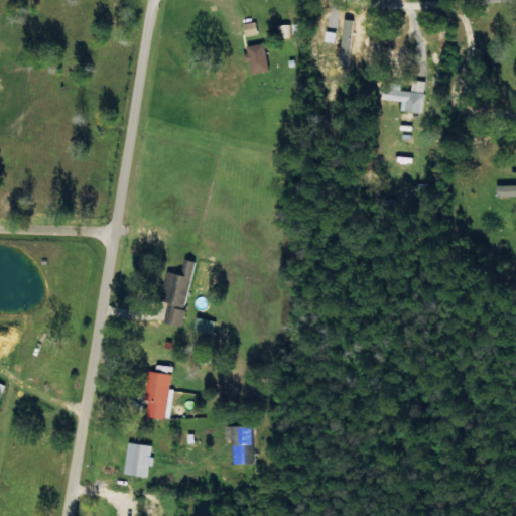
[(244,35),(257,34),(255,21),(242,23),(244,35)]
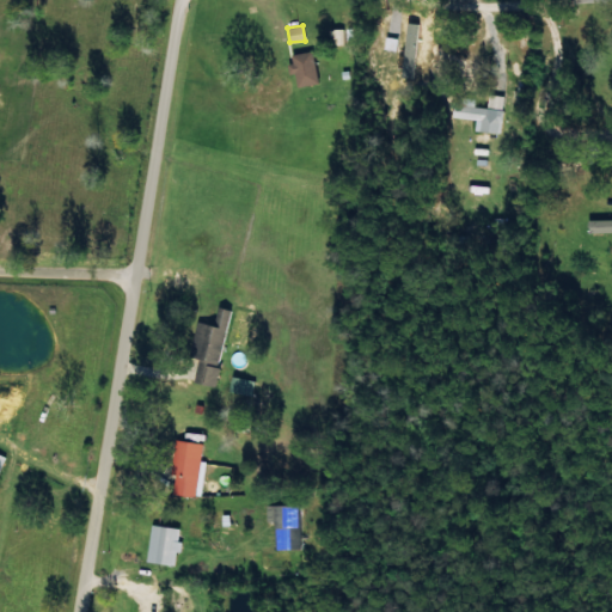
[(291,55),(298,86),(318,83),(312,50),(291,55)]
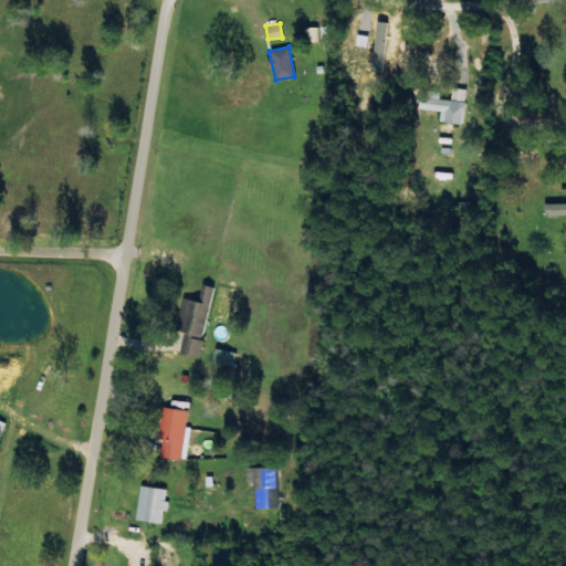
[(440,111),(438,121),(461,123),(465,88),(451,86),(450,100),(439,97),(439,92),(420,88),(418,107),(440,111)]
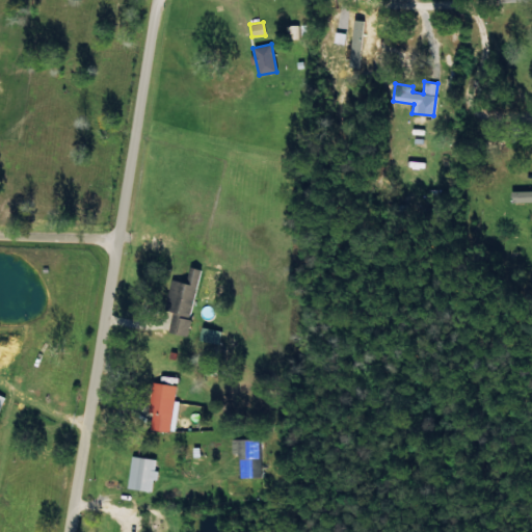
[(511,203),(531,202),(531,190),(511,191),(511,203)]
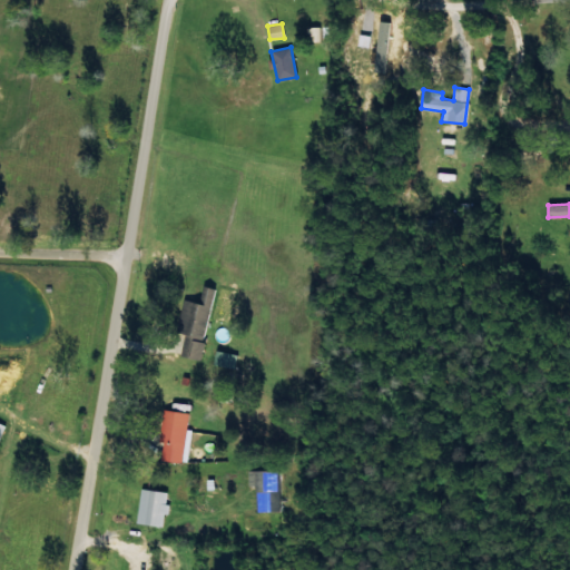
[(214,287),(202,285),(198,302),(185,300),(179,334),(185,335),(180,355),(200,360),(214,287)]
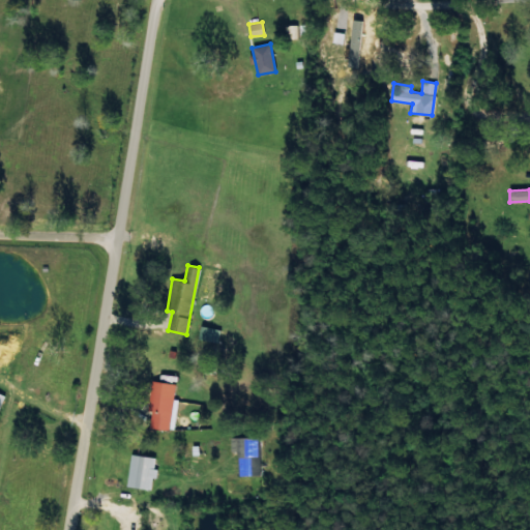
[(198,339),(217,342),(219,329),(200,326),(198,339)]
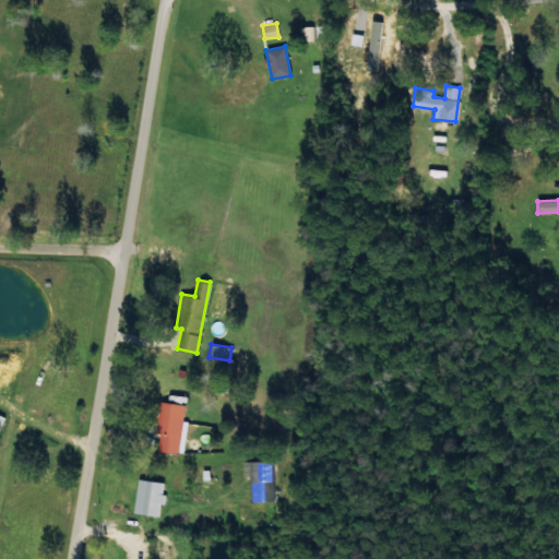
[(157,451),(179,453),(183,404),(158,402),(155,435),(158,435),(157,451)]
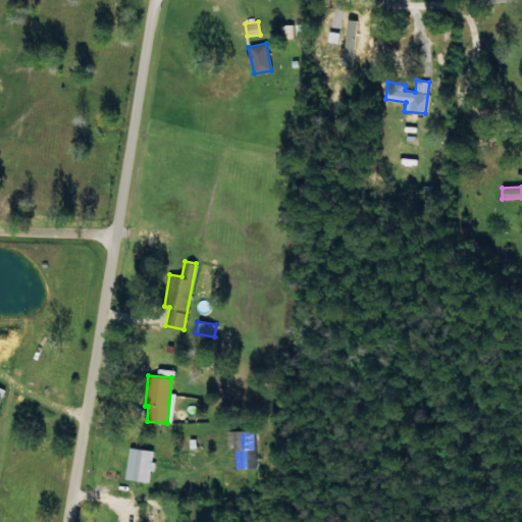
[(252,430),(226,431),(226,445),(232,445),(232,469),(253,468),(252,430)]
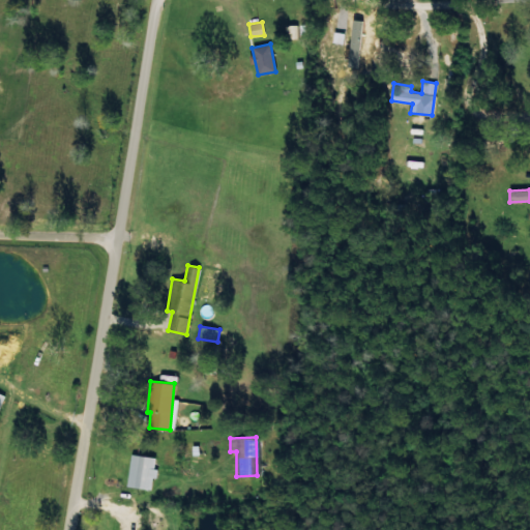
[(154,457),(129,454),(127,487),(150,489),(151,477),(156,478),(157,468),(153,467),(154,457)]
